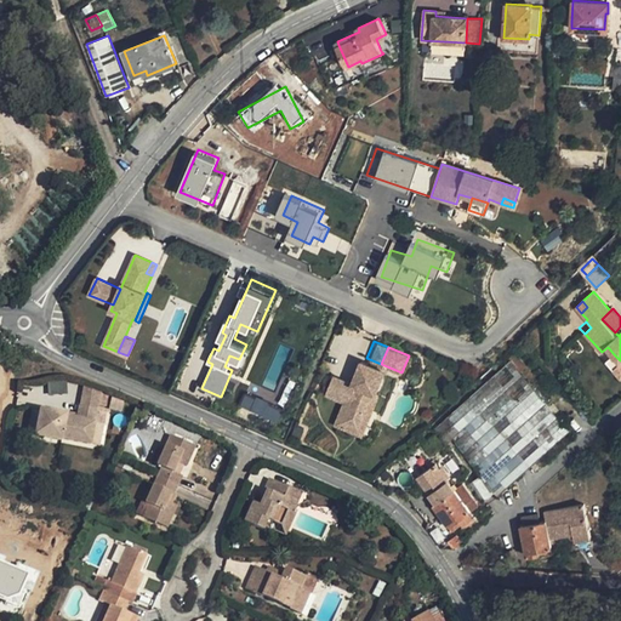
[(502,493),(581,421),(518,353),(434,428),(448,443),(453,438),(502,493)]
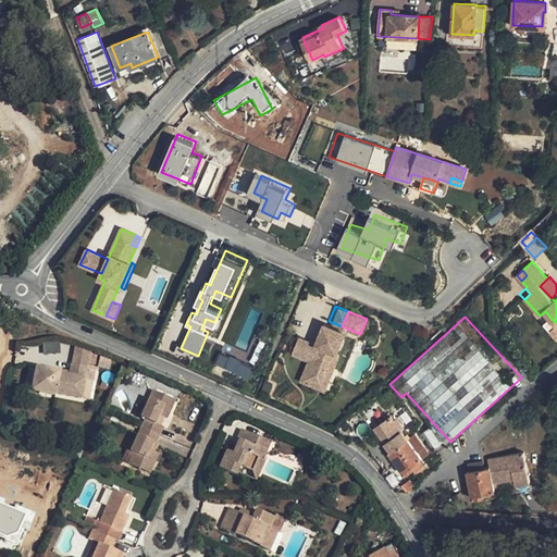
[(551,318),(544,324),(556,338),(556,322),(556,323),(551,318)]
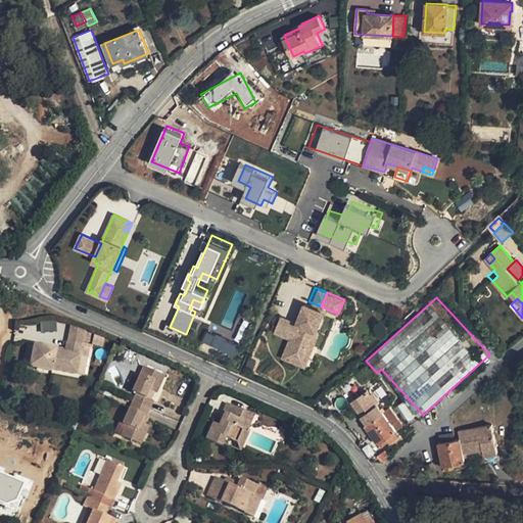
[(317,332),(325,312),(319,310),(304,304),(296,324),(281,317),(274,333),(290,339),(282,358),(297,364),(305,345),(311,347),(317,332)]
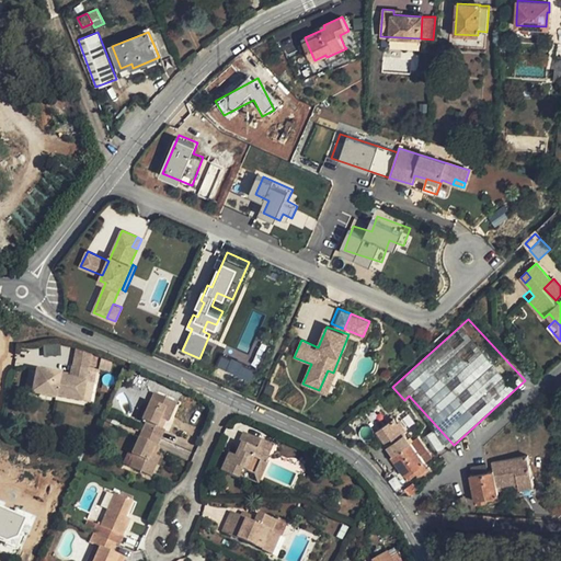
[(60,344),(43,345),(44,357),(61,356),(60,344)]
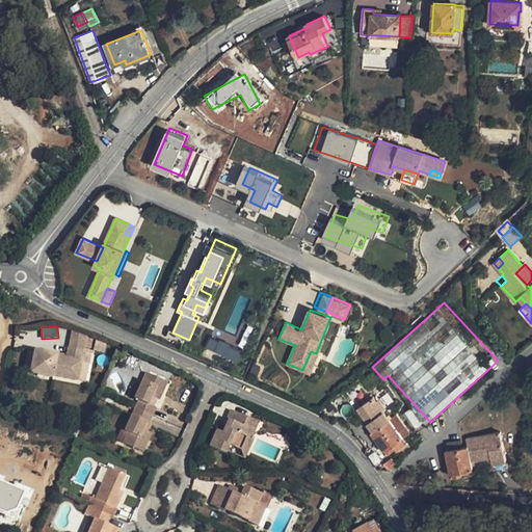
[(86,336),(72,330),(69,348),(83,351),(86,336)]
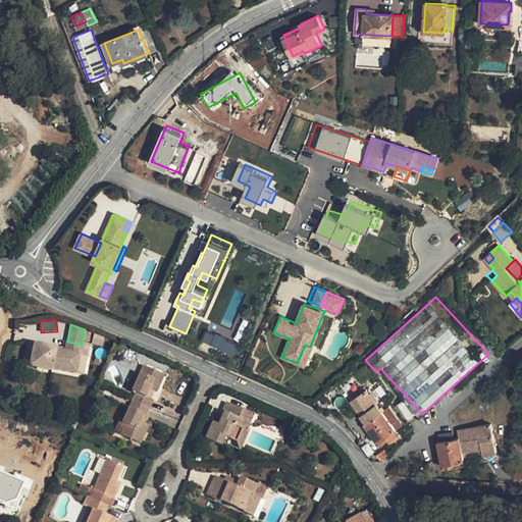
[(207,330),(202,341),(231,357),(237,347),(207,330)]
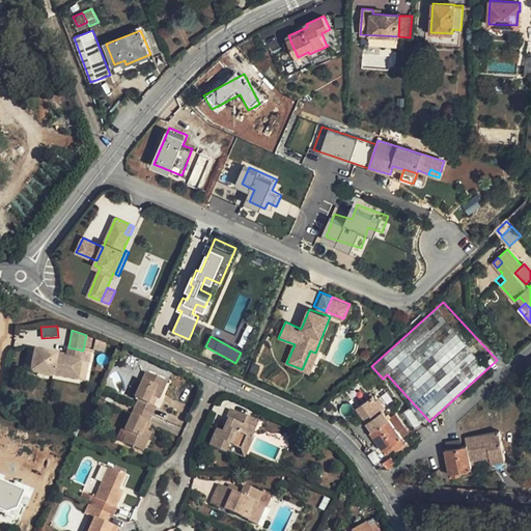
[(317,354),(324,338),(322,337),(315,353),(317,354)]
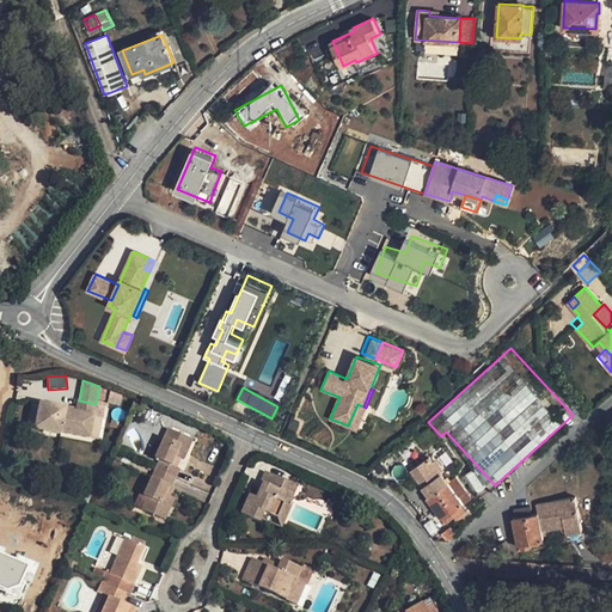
[(66,409),(40,403),(36,429),(61,434),(61,432),(89,438),(96,404),(79,401),(78,401),(74,412),(65,410),(66,409)]
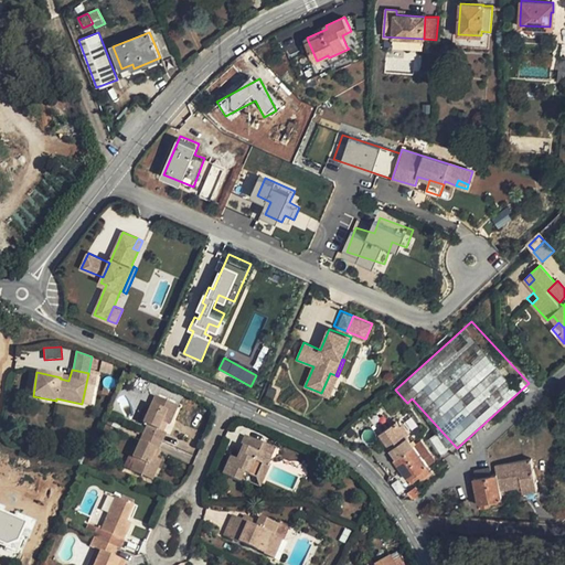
[(88,373),(82,404),(91,406),(96,374),(88,373)]
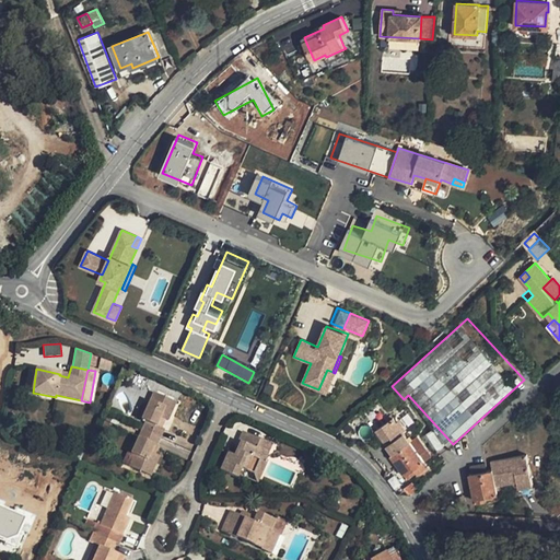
[(326,393),(335,373),(333,372),(327,370),(318,389),(326,393)]
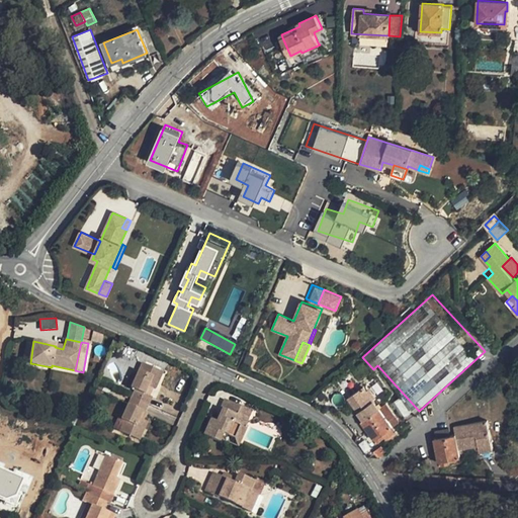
[(132,398),(149,405),(152,397),(150,396),(145,394),(148,386),(155,390),(163,372),(142,362),(131,389),(135,390),(132,398)]
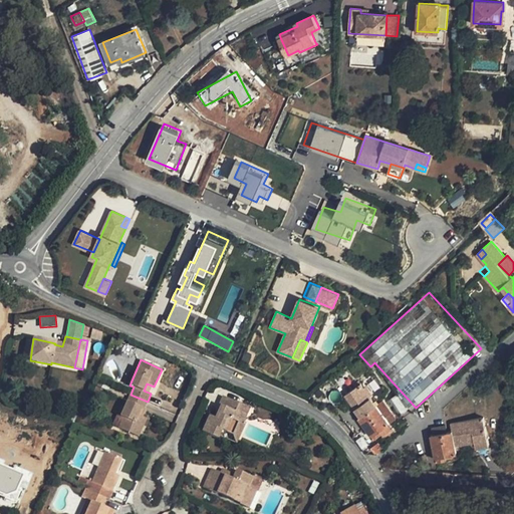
[(130,370),(124,382),(130,384),(135,373),(130,370)]
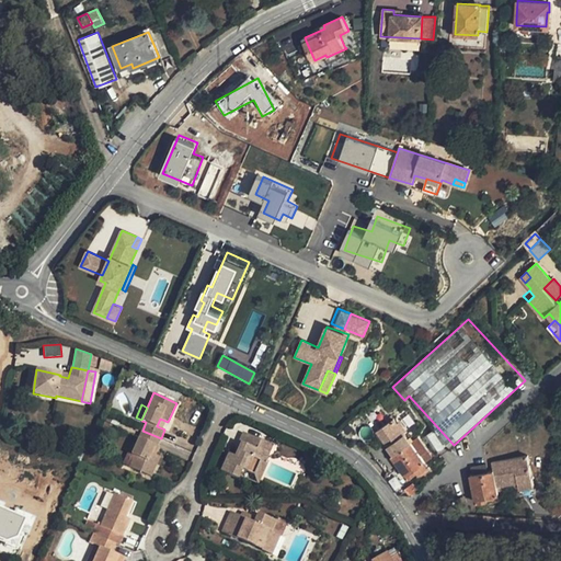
[(122,414),(111,409),(107,414),(119,420),(122,414)]
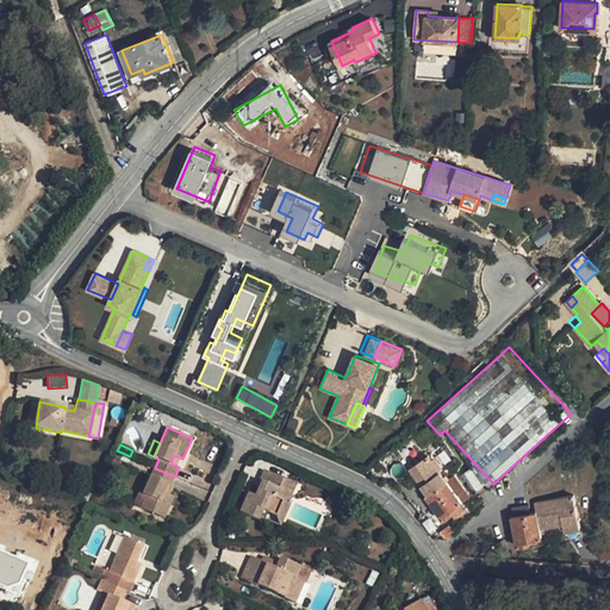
[(176,466),(180,458),(174,455),(170,464),(176,466)]
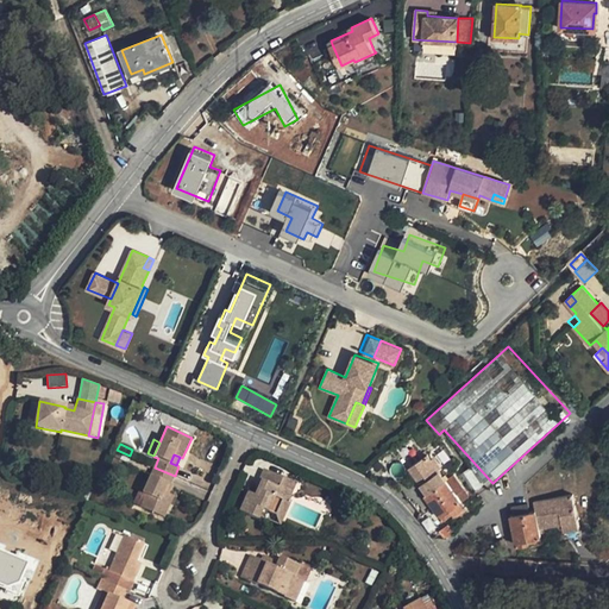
[(425,454),(408,468),(426,493),(424,495),(441,520),(451,513),(454,518),(465,510),(459,502),(466,496),(462,489),(463,489),(452,475),(444,481),(425,454)]
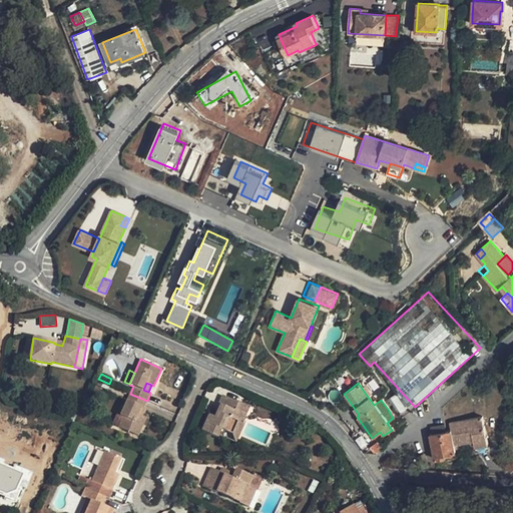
[(147,401),(130,394),(127,401),(120,416),(122,417),(118,427),(138,436),(142,426),(141,422),(139,420),(141,416),(145,409),(143,408),(147,401)]
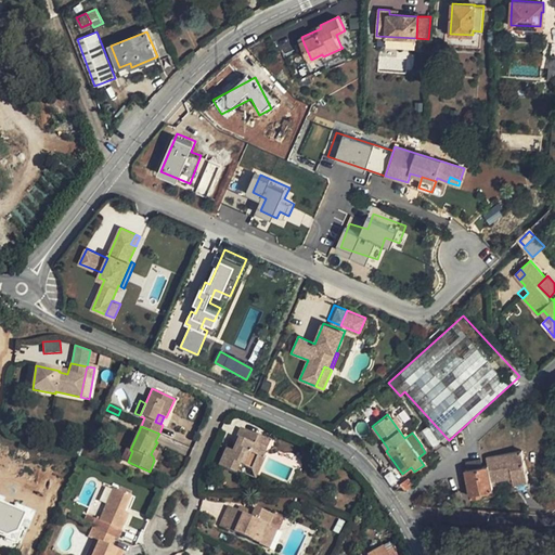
[(227,449),(219,466),(234,473),(235,470),(239,464),(250,469),(258,453),(262,455),(270,440),(258,435),(258,436),(241,428),(237,437),(239,437),(242,439),(236,453),(233,452),(227,449)]
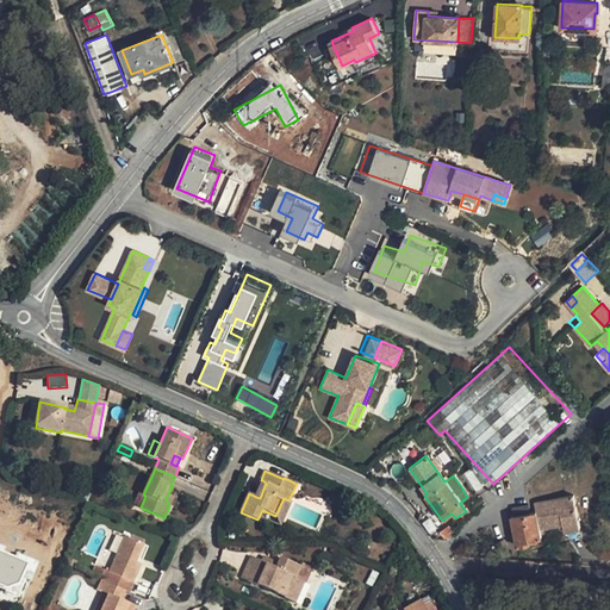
[(148,474),(134,504),(141,508),(145,496),(143,495),(151,477),(148,474)]
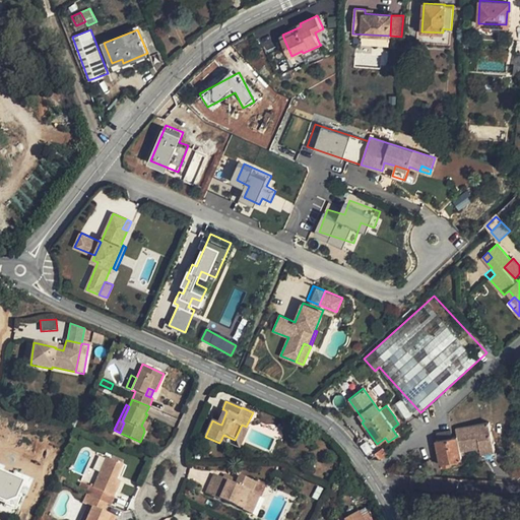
[(221,425),(226,411),(223,409),(218,424),(221,425)]
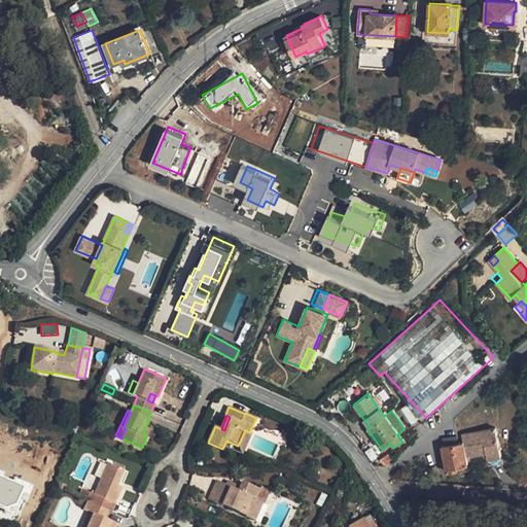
[(145,427),(143,431),(145,433),(146,437),(149,438),(152,430),(145,427)]
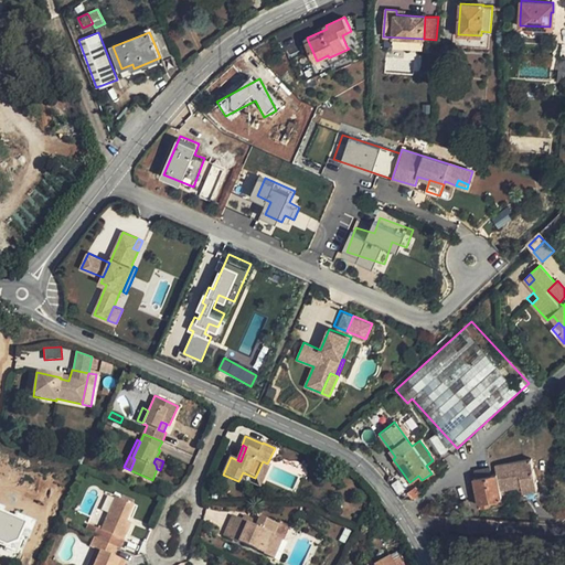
[(476,477),(475,477),(479,505),(491,503),(490,500),(501,498),(502,497),(501,489),(522,484),(523,492),(539,489),(532,458),(496,465),(497,472),(492,473),(476,477)]
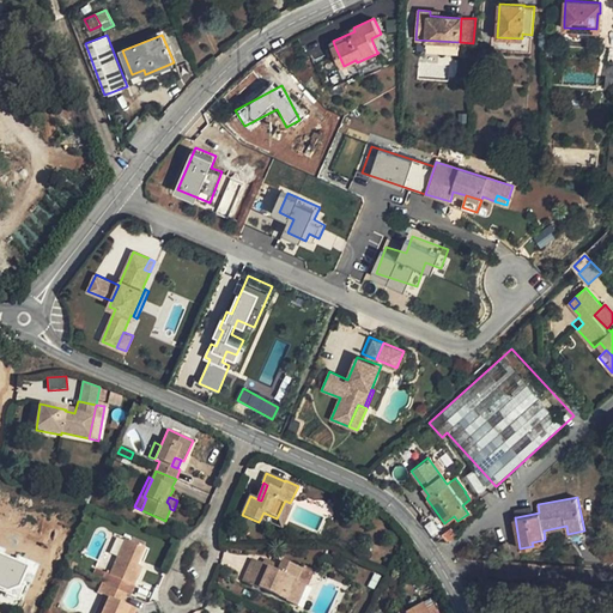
[(263,513),(260,520),(283,529),(293,504),(290,503),(285,501),(277,519),(263,513)]
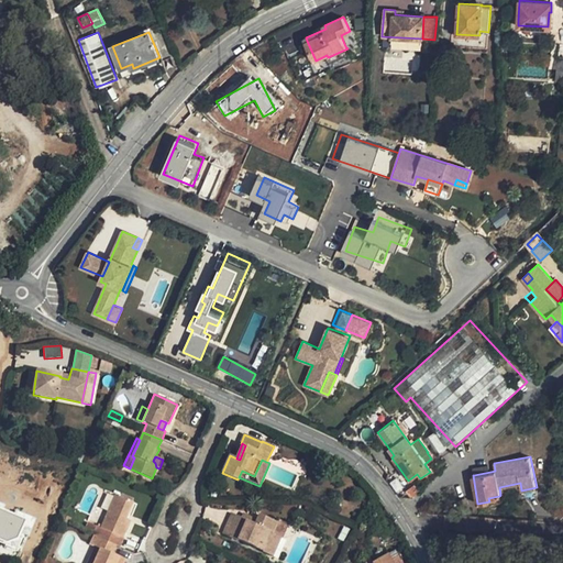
[(490,472),(488,464),(473,467),(474,475),(490,472)]
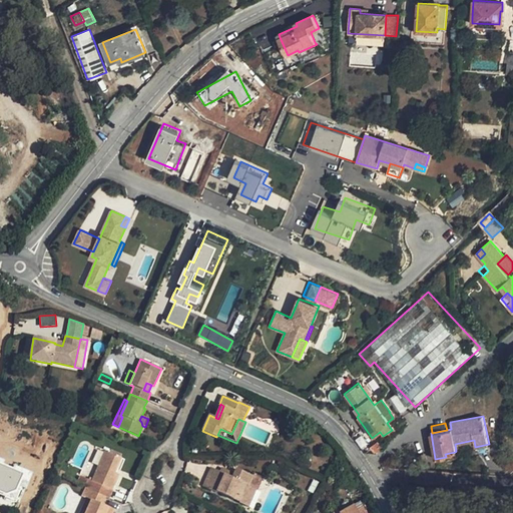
[(377,443),(370,448),(374,453),(381,448),(377,443)]
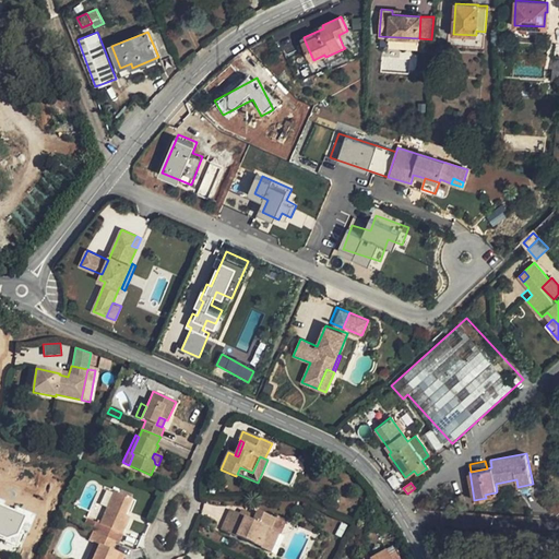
[(131,498),(132,496),(121,491),(120,494),(115,491),(99,524),(97,522),(93,532),(94,532),(116,542),(118,543),(130,518),(125,515),(132,499),(131,498)]
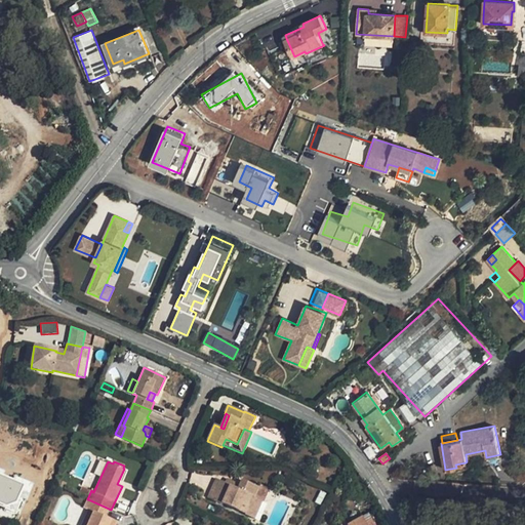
[(0,473),(0,507),(17,512),(24,490),(29,491),(32,482),(0,473)]
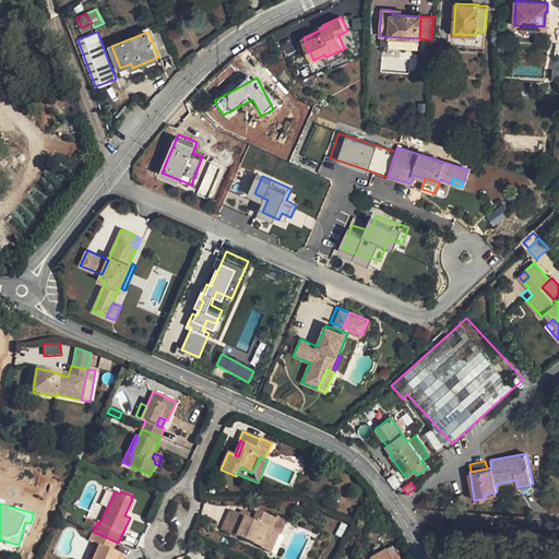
[(229,510),(222,530),(268,550),(276,532),(270,530),(274,519),(258,511),(254,516),(253,521),(239,514),(229,510)]
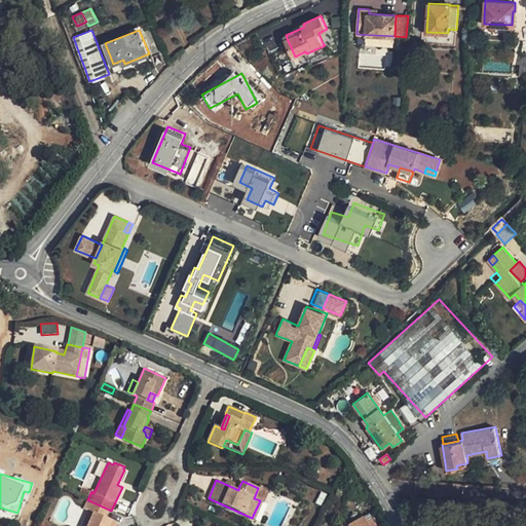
[(239,486),(226,480),(225,484),(238,490),(239,486)]
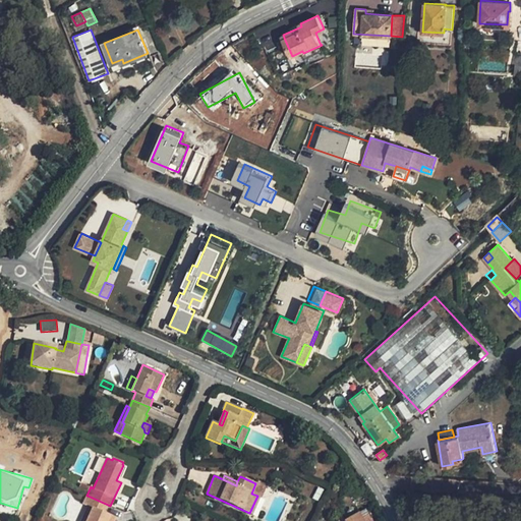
[(255,483),(251,494),(257,496),(261,498),(266,485),(256,480),(255,483)]
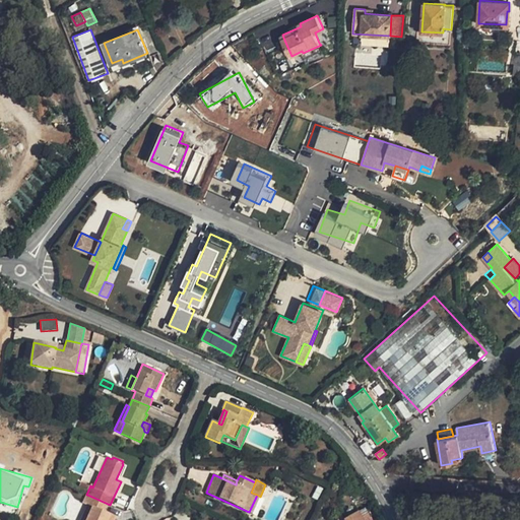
[(104,512),(108,504),(87,495),(83,503),(87,505),(91,507),(85,519),(112,519),(114,517),(104,512)]
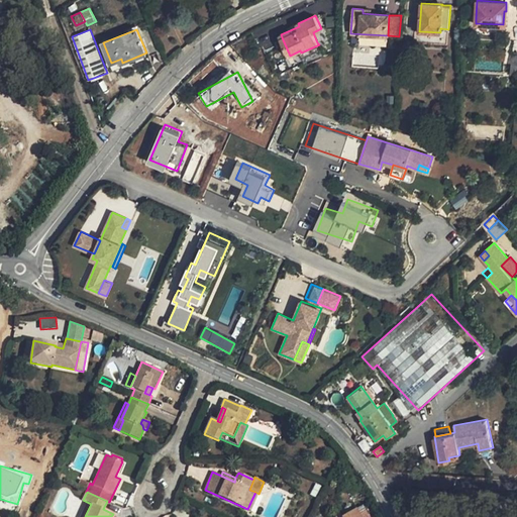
[(85,516),(91,504),(87,502),(80,516),(85,516)]
